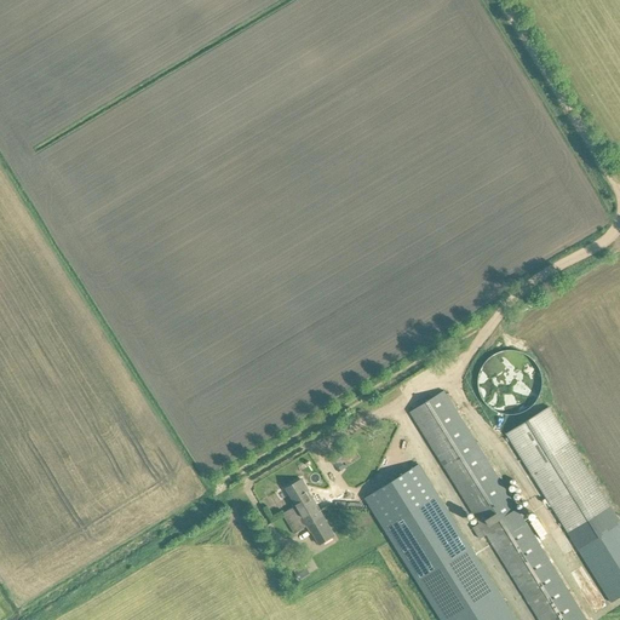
[(480,371),(478,378),(478,386),(480,394),(483,401),(488,406),(494,411),(501,413),(510,414),(517,413),(524,411),(530,407),(535,401),(539,394),(541,386),(541,379),(540,372),(537,365),(532,359),(524,355),(517,351),(510,351),(503,351),(495,355),(489,359),(483,365),(480,371)]
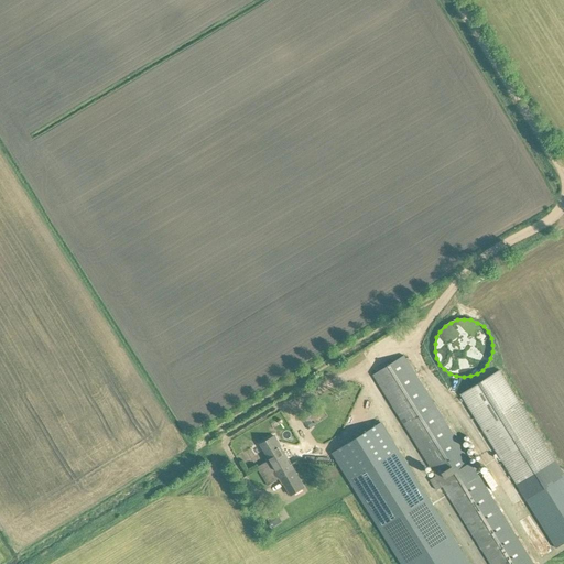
[(442,487),(489,563),(532,563),(403,356),(372,376),(435,476),(430,480),(436,490),(442,487)]
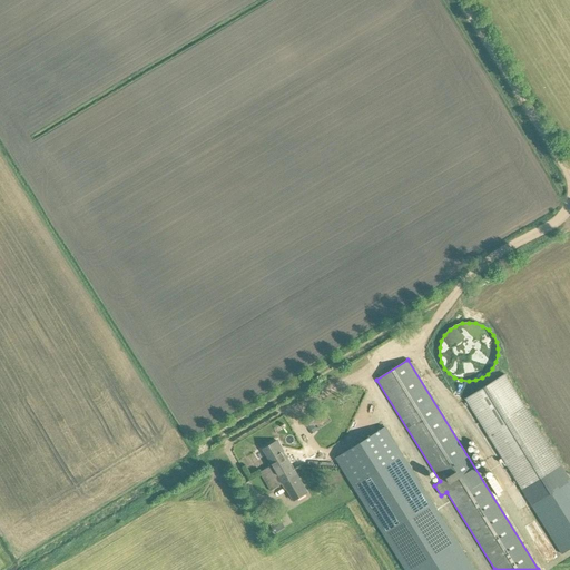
[(569,480),(504,374),(465,399),(532,507),(562,554),(569,549),(569,480)]
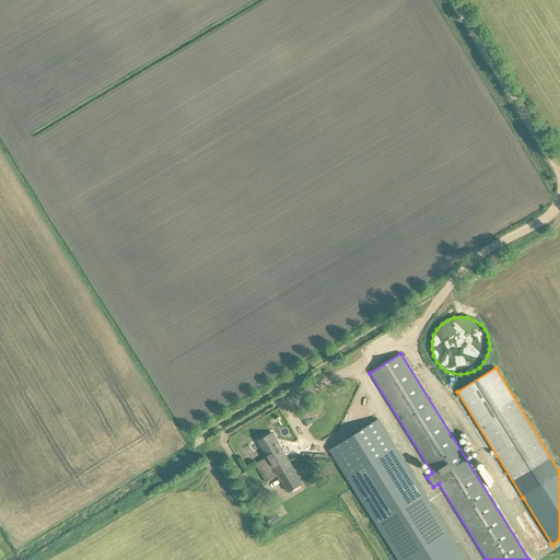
[(466,559),(395,447),(377,420),(329,450),(347,478),(398,559),(466,559)]
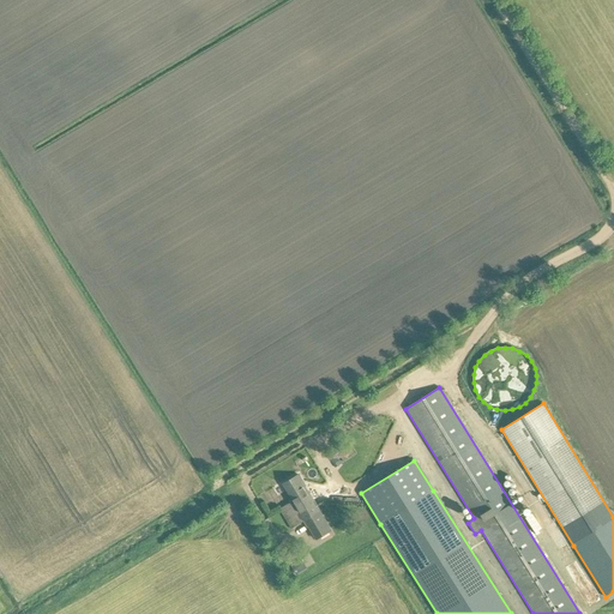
[(306,486),(299,475),(283,485),(293,501),(280,509),(290,529),(305,522),(315,541),(331,533),(308,493),(309,493),(306,486)]
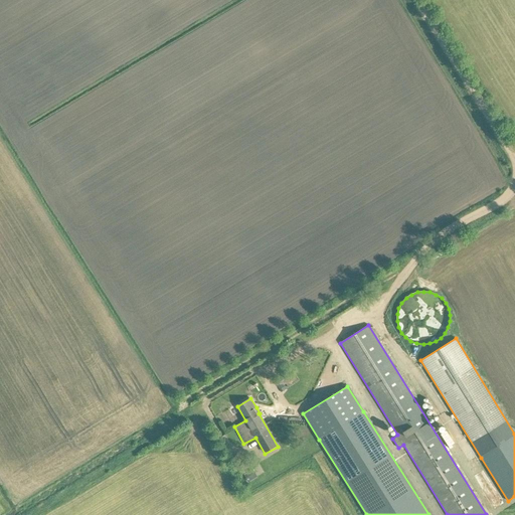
[(259,477),(254,470),(245,475),(249,483),(259,477)]
